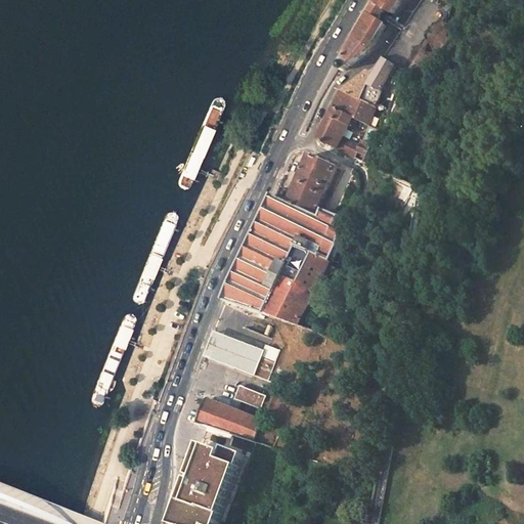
[(379,0),(356,39),(373,49),(403,0),(379,0)]
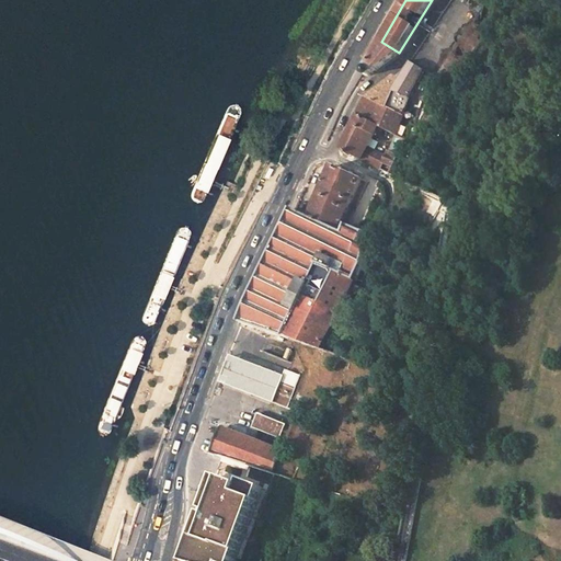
[(441,72),(484,4),(478,0),(451,0),(411,64),(420,68),(425,72),(436,79),(441,72)]
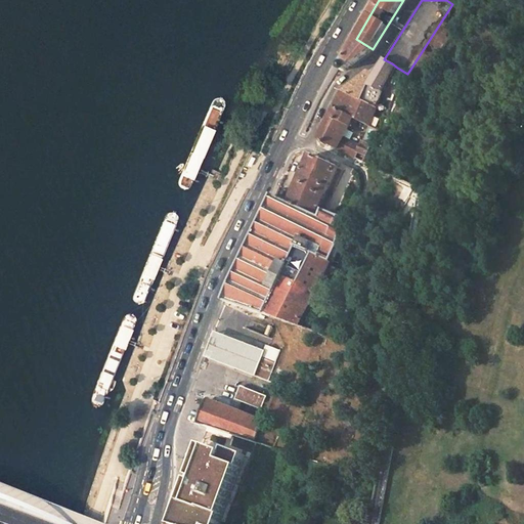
[(464,12),(452,4),(411,68),(407,74),(419,80),(422,79),(426,75),(428,72),(461,20),(462,19),(463,16),(464,14),(464,12)]
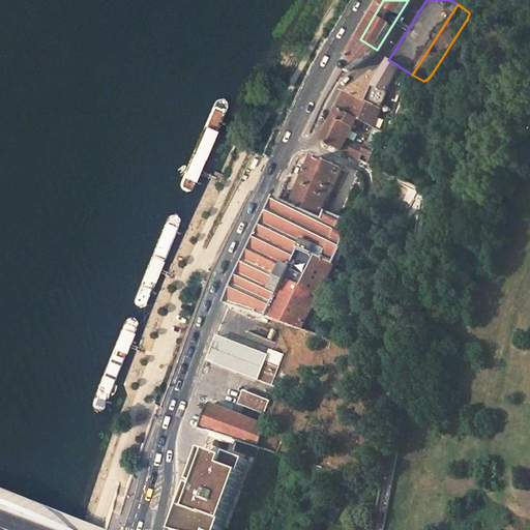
[(360,39),(346,64),(346,65),(345,67),(345,69),(345,70),(345,71),(347,72),(349,72),(350,71),(351,69),(352,69),(376,52),(377,50),(360,39)]
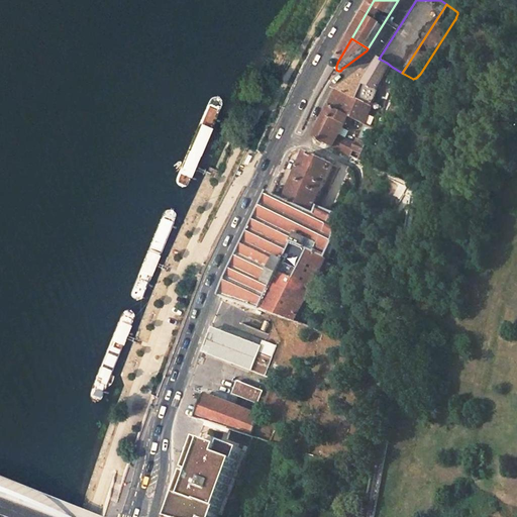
[(377,62),(391,70),(392,67),(387,63),(379,59),(377,62)]
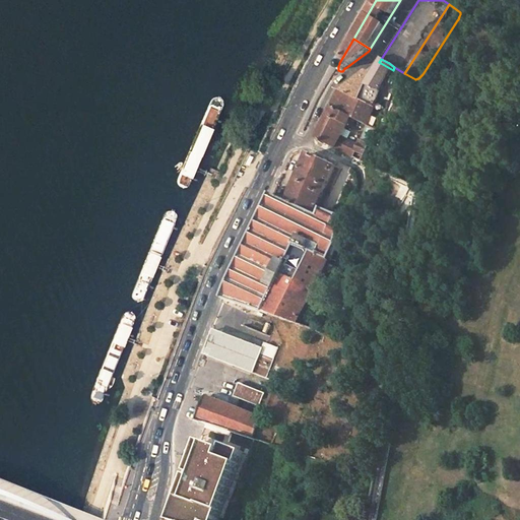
[(393,70),(379,62),(370,77),(367,81),(359,77),(340,91),(332,108),(351,117),(366,125),(383,89),(389,77),(393,70)]
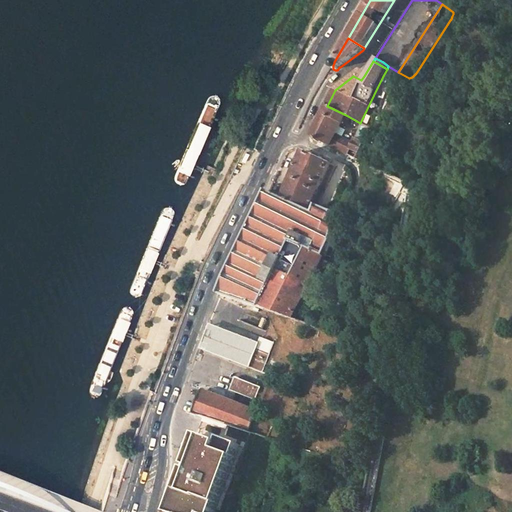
[(205,105),(174,181),(173,185),(175,188),(179,190),(183,189),(187,187),(218,111),(219,106),(218,101),(216,99),(213,98),(208,101),(205,105)]
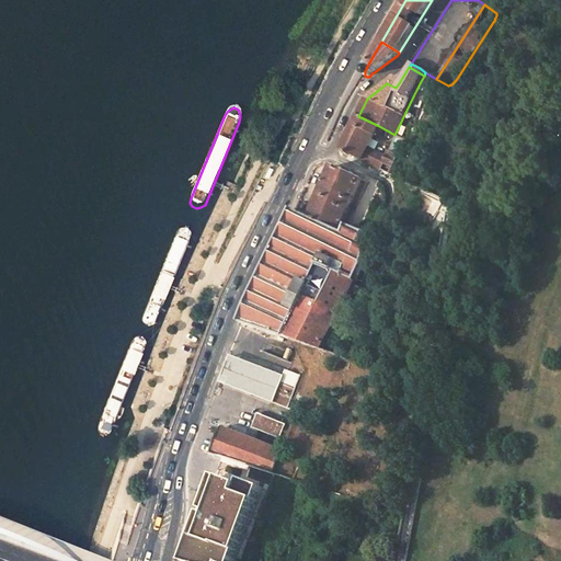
[(379,126),(358,116),(341,150),(378,168),(380,162),(384,156),(367,147),(379,126)]
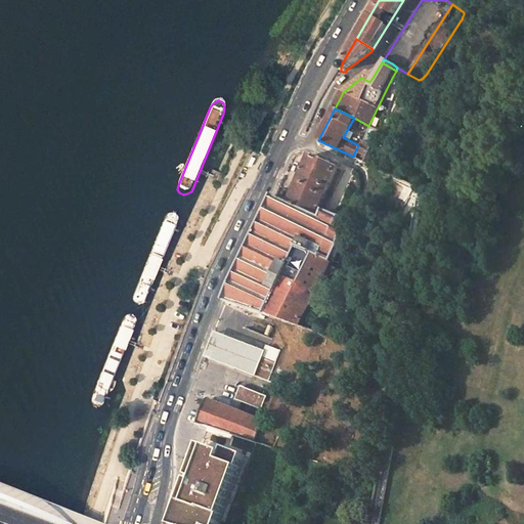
[(369,144),(361,140),(358,145),(355,151),(364,156),(369,144)]
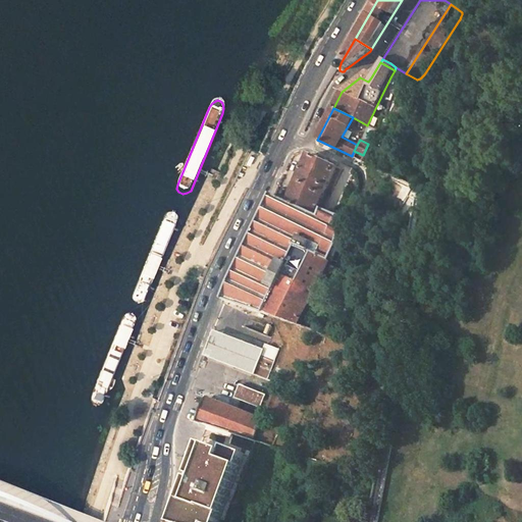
[(336,166),(311,154),(290,202),(315,214),(318,207),(337,166),(336,166)]
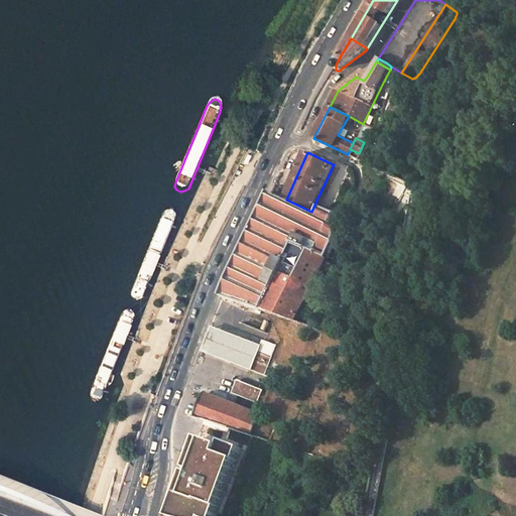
[(271,194),(265,206),(270,208),(276,196),(271,194)]
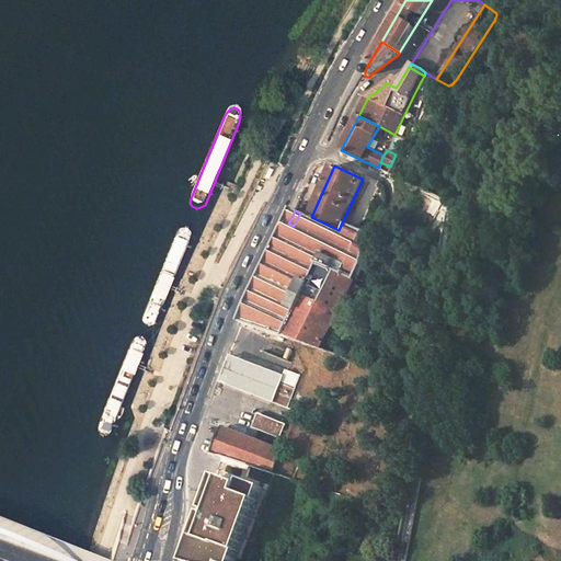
[(311,217),(300,213),(294,226),(288,224),(249,306),(242,324),(322,350),(336,320),(358,273),(363,264),(365,258),(371,235),(342,222),(339,230),(311,217)]
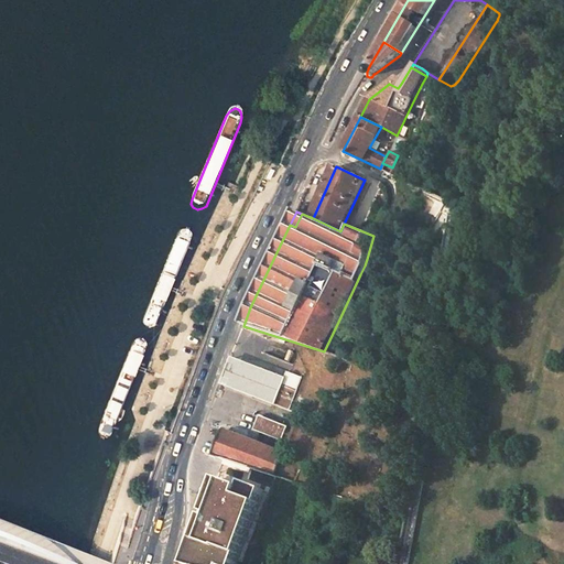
[(177,235),(143,317),(142,323),(144,326),(149,328),(152,327),(156,325),(192,241),(193,235),(192,230),(190,227),(186,227),(180,229),(177,235)]
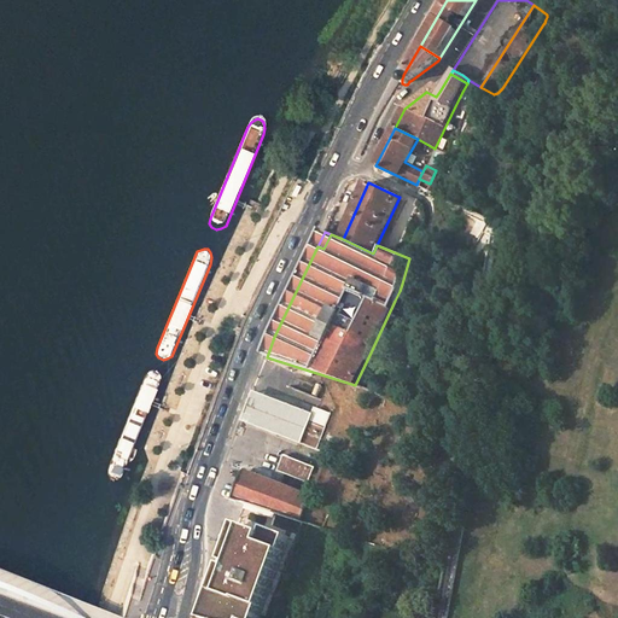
[(145,379),(108,470),(106,474),(109,478),(114,481),(118,481),(123,477),(161,385),(162,379),(161,373),(158,371),(155,371),(147,373),(145,379)]
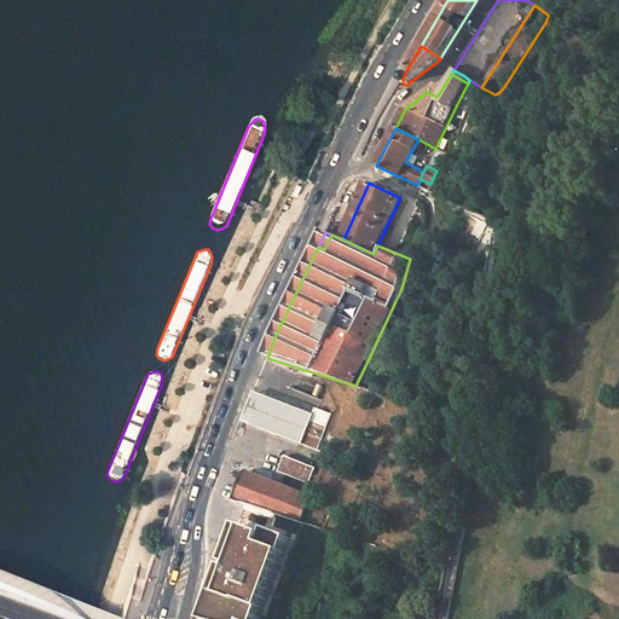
[(256,392),(246,423),(302,444),(314,414),(256,392)]
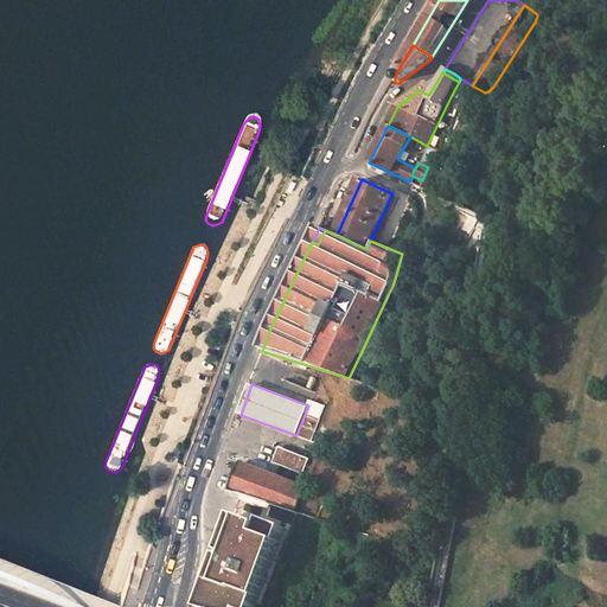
[(324,404),(311,400),(308,406),(296,435),(310,440),(324,404)]
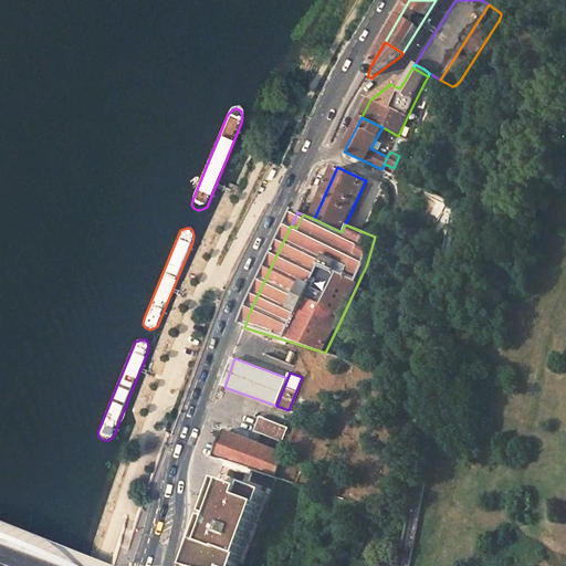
[(285,428),(261,418),(255,431),(281,441),(285,428)]
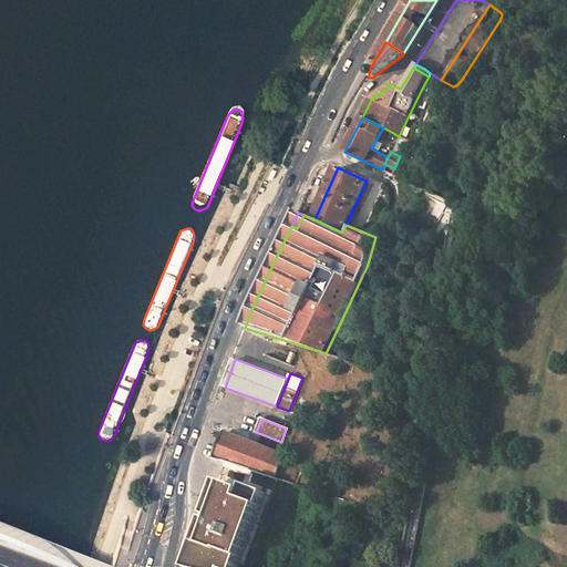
[(286,455),(225,433),(214,460),(225,463),(265,475),(277,478),(286,455)]
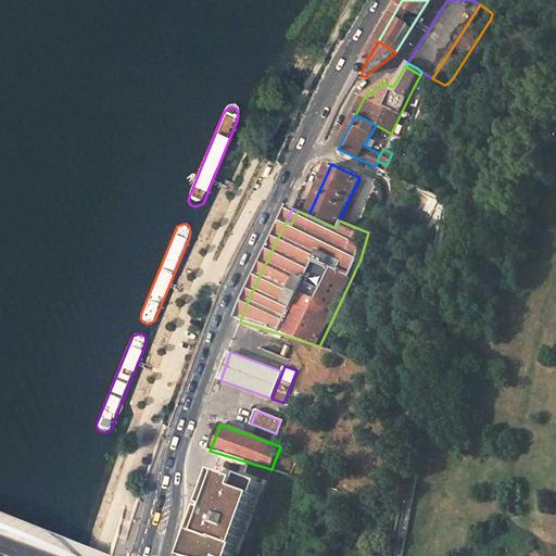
[(220,454),(182,555),(226,555),(260,466),(220,454)]
